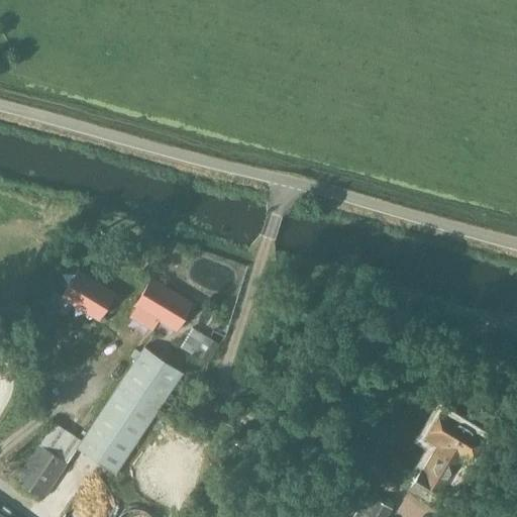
[(64,299),(99,320),(115,293),(77,271),(62,298),(64,299)]
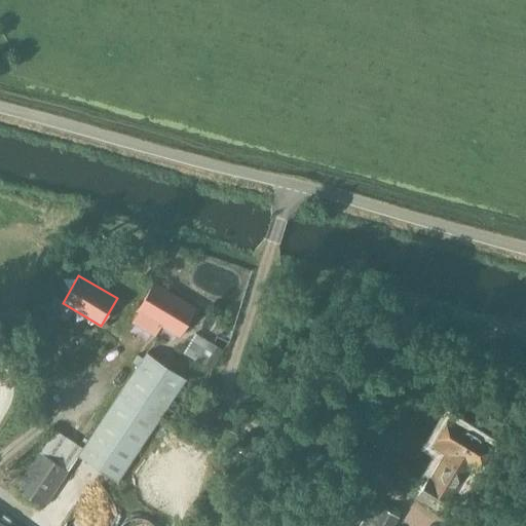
[(138,311),(134,323),(154,335),(160,325),(179,336),(195,309),(153,283),(137,310),(138,311)]
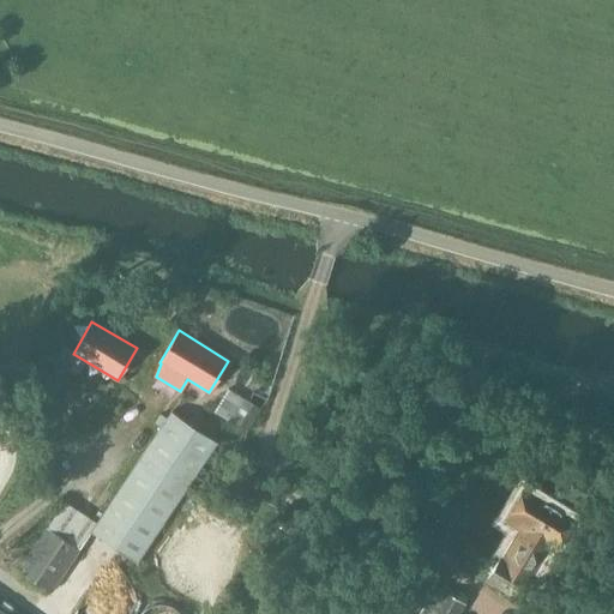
[(62,347),(55,357),(68,366),(76,355),(73,354),(62,347)]
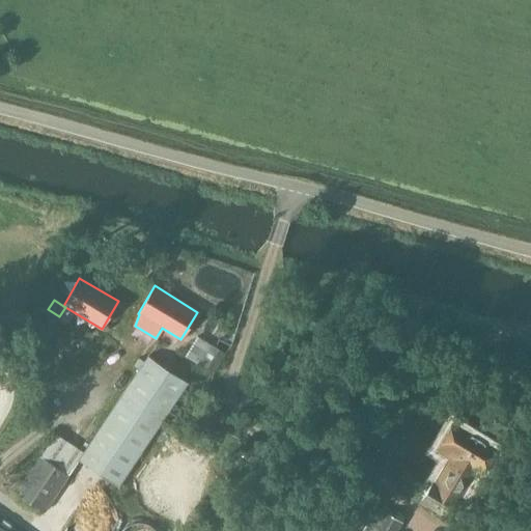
[(212,345),(200,364),(215,372),(226,355),(212,345)]
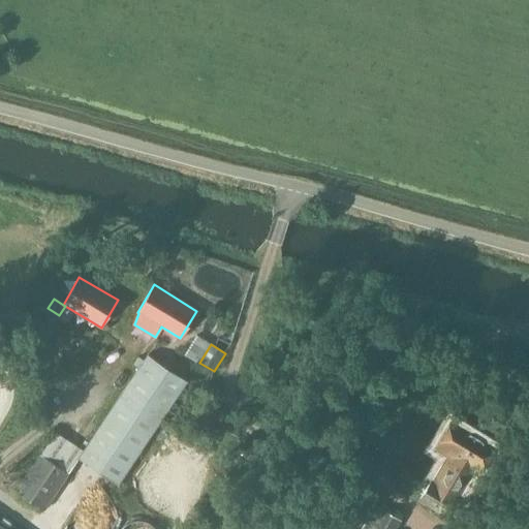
[(138,368),(82,453),(56,435),(41,457),(40,456),(17,493),(44,511),(79,460),(118,486),(186,381),(148,355),(144,361),(138,359),(134,366),(138,368)]
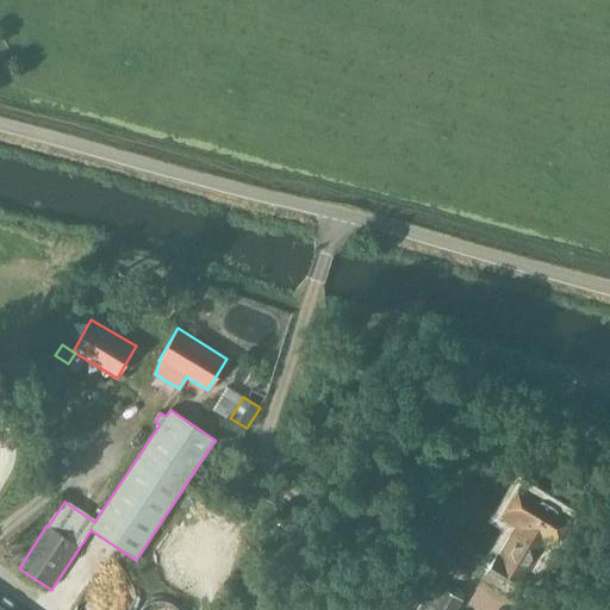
[(500,517),(520,528),(503,558),(498,554),(486,576),(520,593),(531,573),(527,571),(545,540),(552,543),(568,512),(520,484),(500,517)]
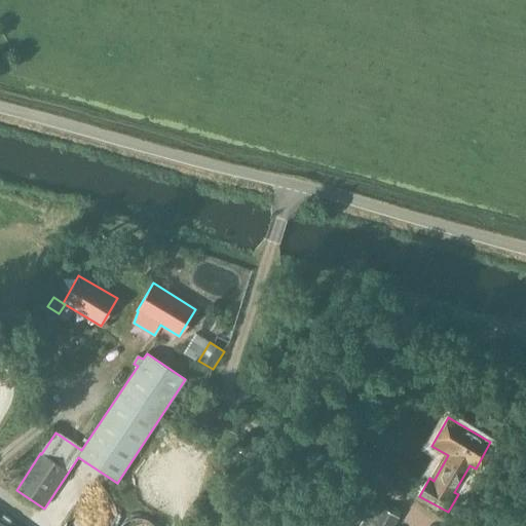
[(395,525),(400,518),(379,505),(366,525),(395,525)]
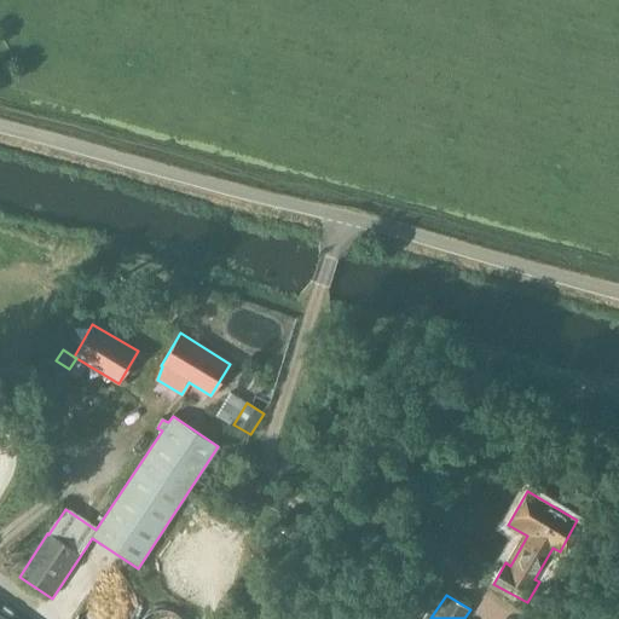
[(178,618),(175,614),(167,608),(157,606),(148,607),(142,609),(134,615),(131,618),(178,618)]
